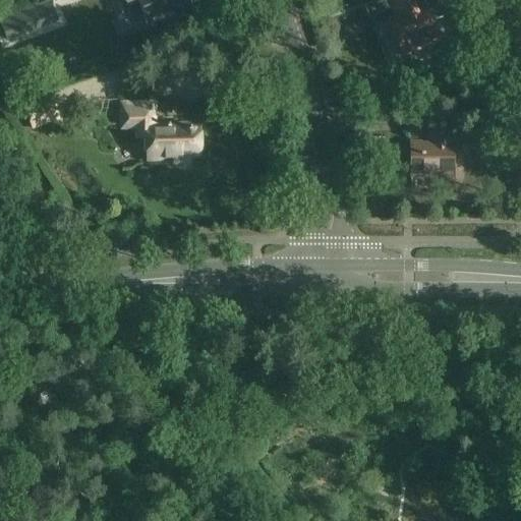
[(147,25),(190,10),(187,0),(125,0),(128,6),(138,3),(147,25)]
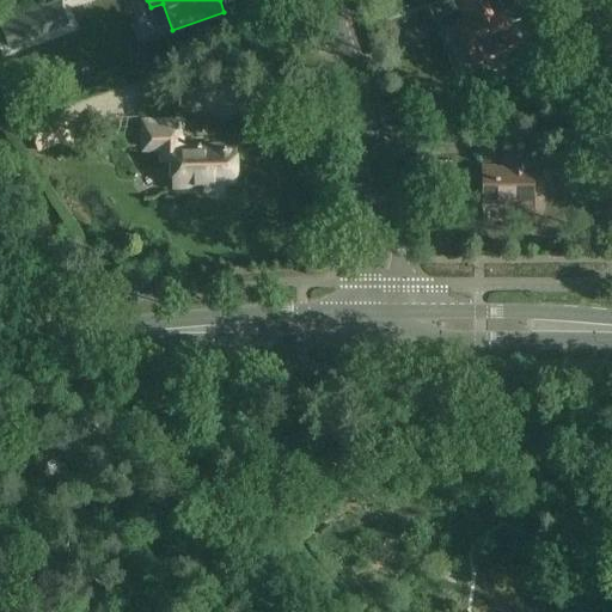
[(519,20),(510,0),(452,0),(461,23),(457,25),(473,67),(503,55),(501,50),(514,46),(507,25),(519,20)]
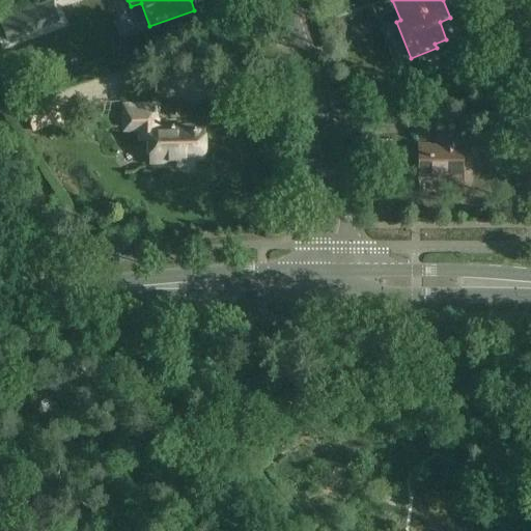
[(0,21),(0,24),(7,42),(59,22),(52,2),(0,21)]
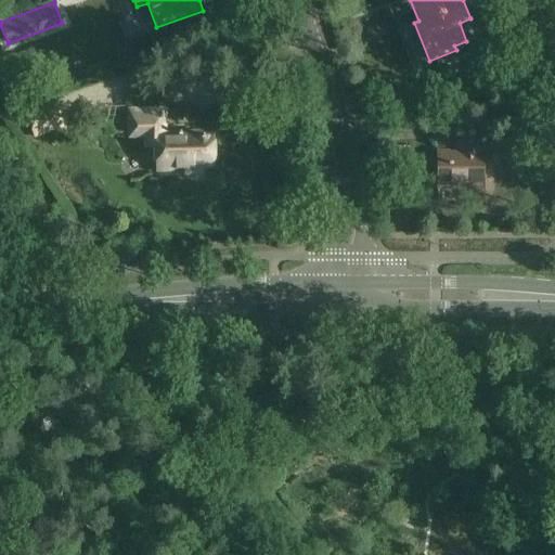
[(121,65),(84,73),(87,88),(125,80),(121,65)]
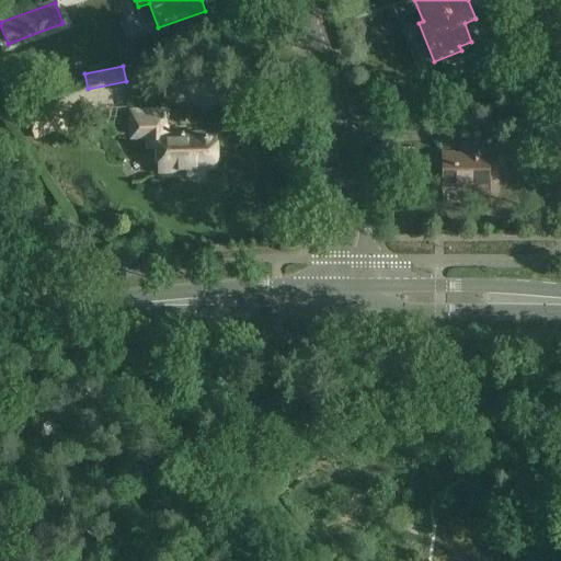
[(35,140),(65,130),(63,124),(65,124),(58,106),(57,106),(54,98),(23,109),(26,116),(25,116),(31,135),(33,134),(35,140)]
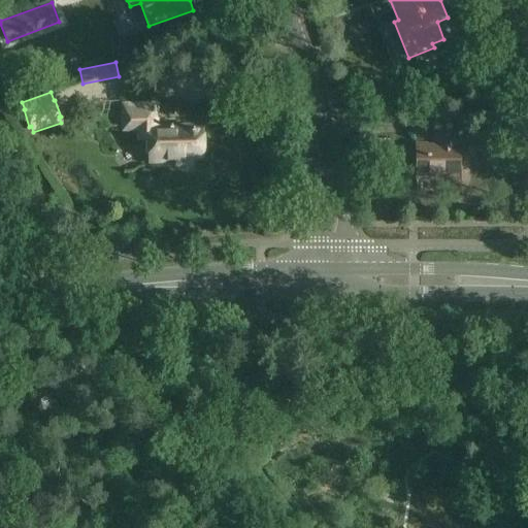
[(171,128),(159,128),(159,102),(120,102),(121,133),(138,133),(138,140),(149,140),(149,163),(164,163),(164,161),(175,161),(175,167),(192,166),(192,158),(196,157),(198,156),(201,154),(203,150),(203,128),(171,129),(171,128)]
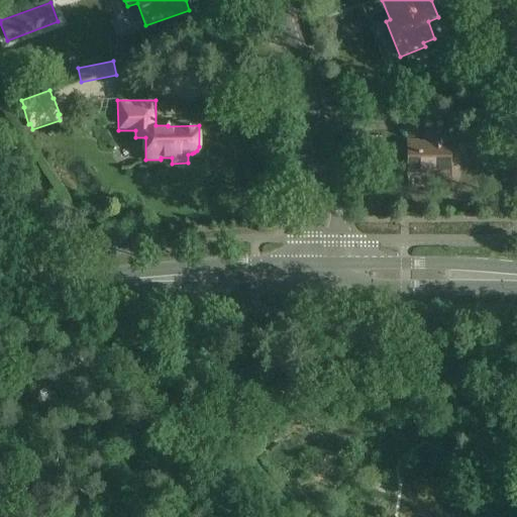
[(450,125),(425,125),(425,142),(408,142),(408,171),(433,171),(433,176),(450,176),(450,125)]
